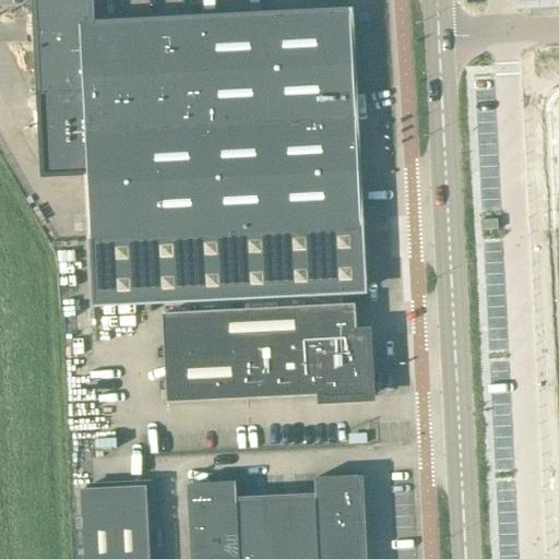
[(99,0),(35,0),(42,94),(45,175),(88,173),(92,239),(95,304),(167,300),(364,290),(360,226),(352,14),(102,25),(99,0)]
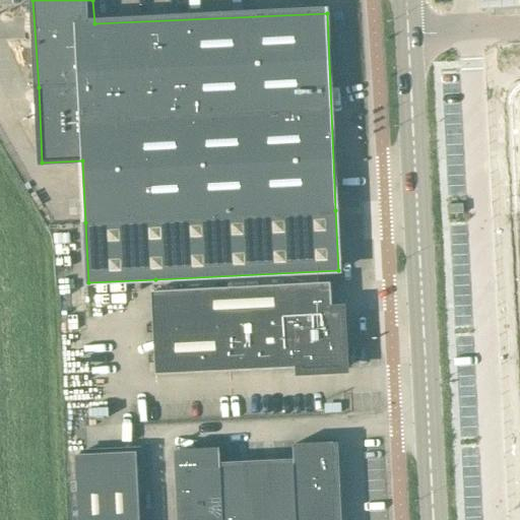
[(515,213),(495,214),(507,448),(519,447),(519,84),(519,85),(517,87),(515,89),(513,91),(512,93),(511,95),(510,99),(510,101),(509,104),(509,106),(515,213)]
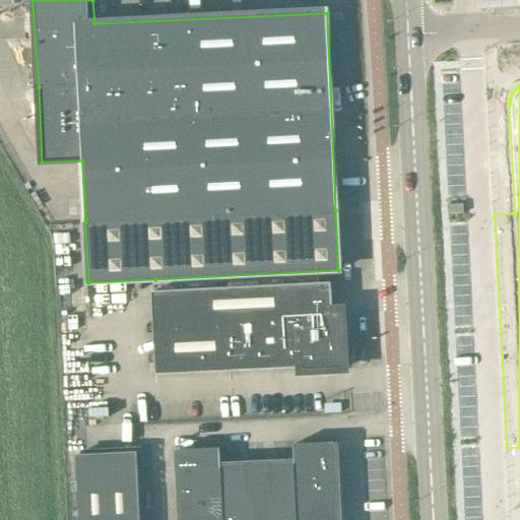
[(463,203),(448,204),(449,213),(463,213),(463,203)]
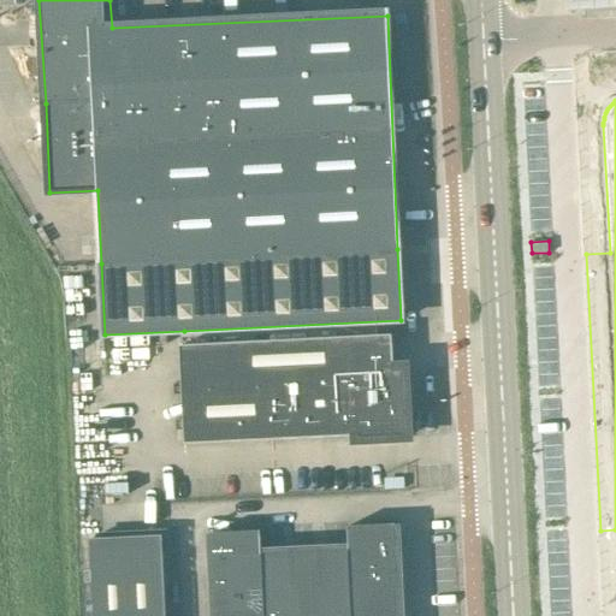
[(392,335),(179,345),(184,444),(359,436),(359,437),(360,436),(360,439),(407,437),(406,410),(402,410),(402,395),(404,396),(403,369),(394,369),(392,335)]
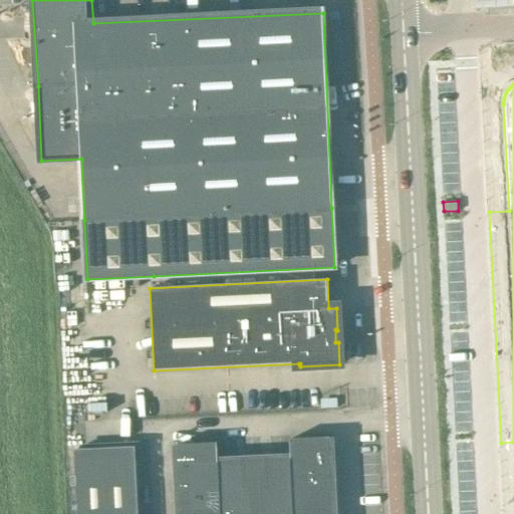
[(291,479),(331,477),(330,465),(328,465),(328,456),(330,456),(329,437),(290,440),(291,460),(290,460),(291,479)]
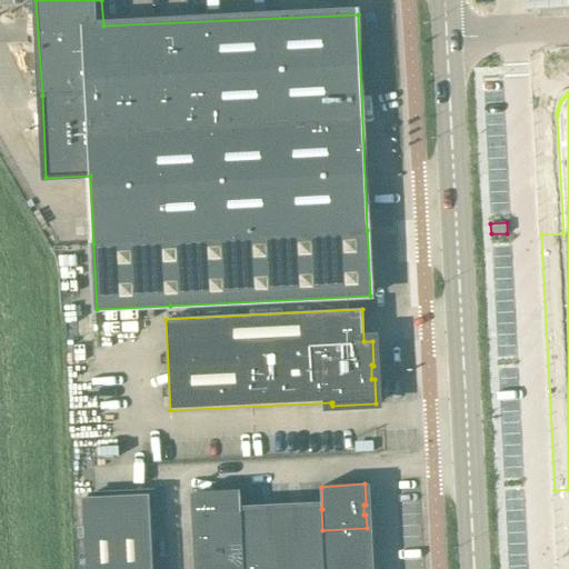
[(198,523),(199,537),(242,535),(241,513),(241,491),(197,493),(198,513),(200,513),(200,523),(198,523)]
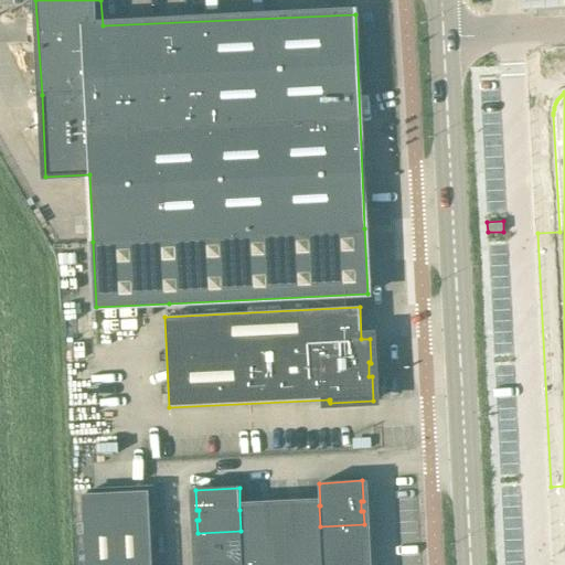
[(151,564),(149,492),(84,496),(86,564),(151,564)]
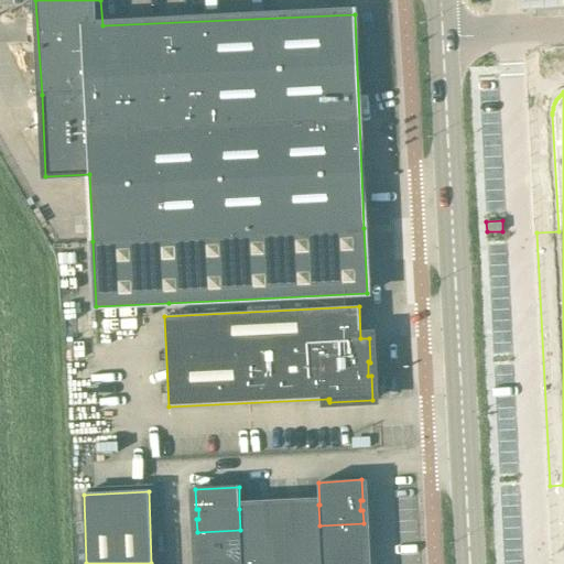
[(318,505),(292,506),(294,563),(321,563),(320,525),(318,505)]
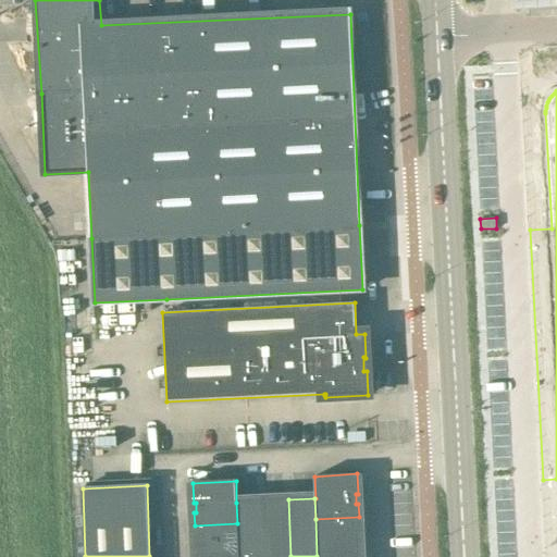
[(291,556),(288,499),(262,502),(264,556),(291,556)]
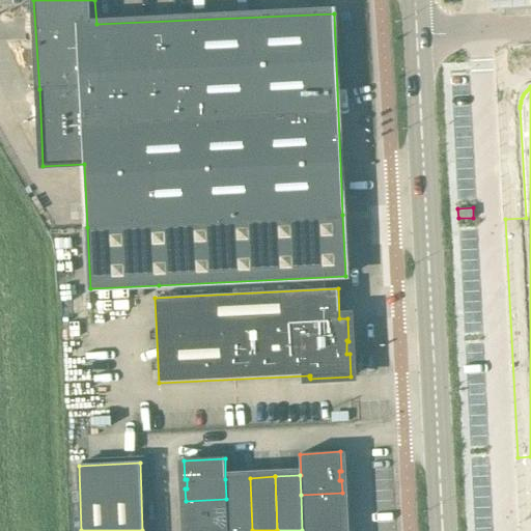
[(252,530),(250,478),(225,479),(226,499),(227,520),(227,530),(252,530)]
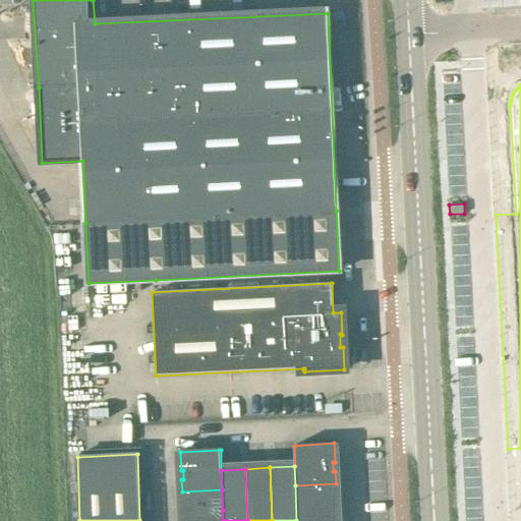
[(296,520),(335,520),(335,498),(337,498),(336,483),(295,485),(296,520)]
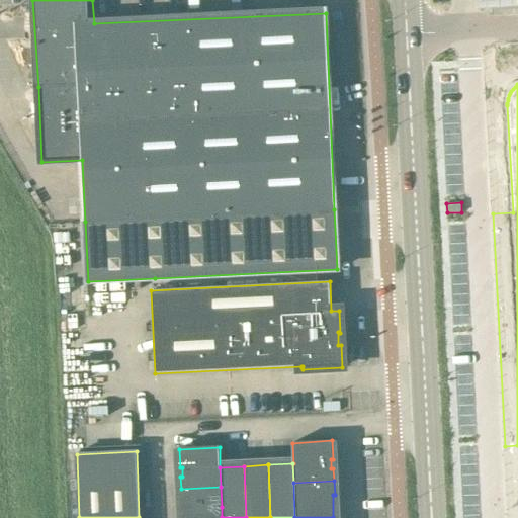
[(181,489),(182,509),(222,507),(221,487),(181,489)]
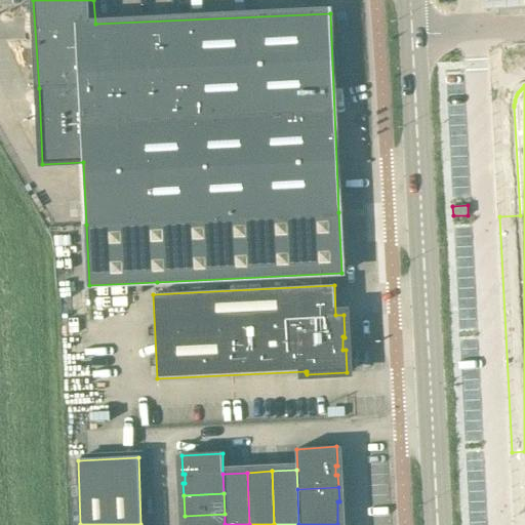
[(225,524),(225,514),(185,516),(185,524),(225,524)]
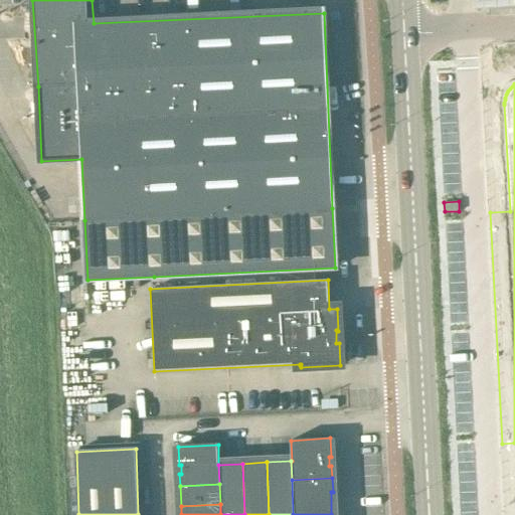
[(514,514),(514,504),(505,505),(505,514),(514,514)]
